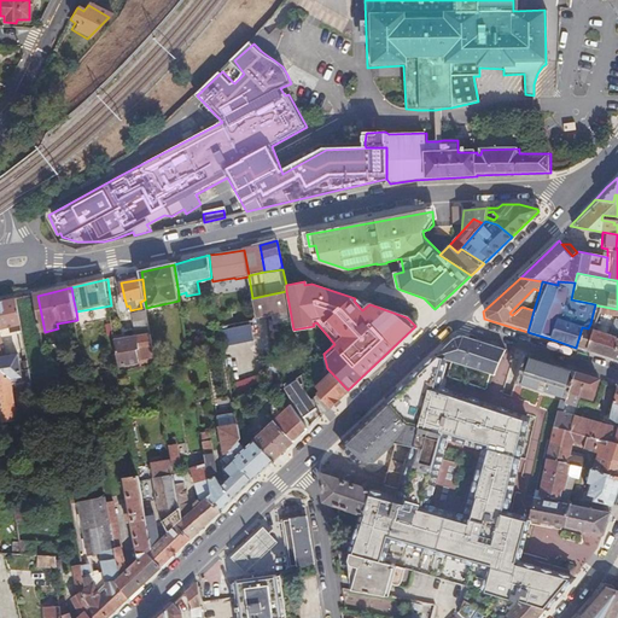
[(286,291),(252,298),(256,316),(290,309),(286,291)]
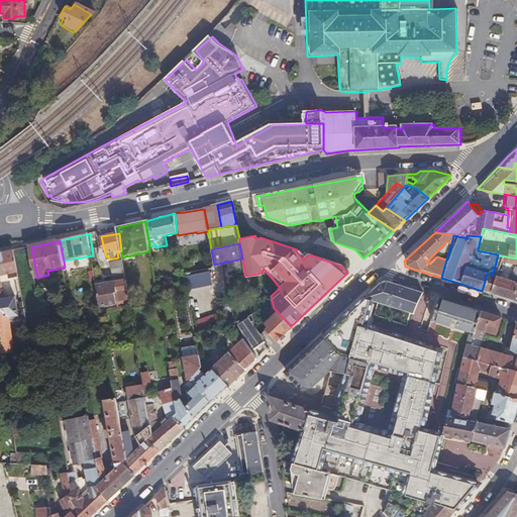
[(11,250),(8,251),(11,257),(15,274),(9,275),(9,279),(18,278),(14,249),(11,250)]
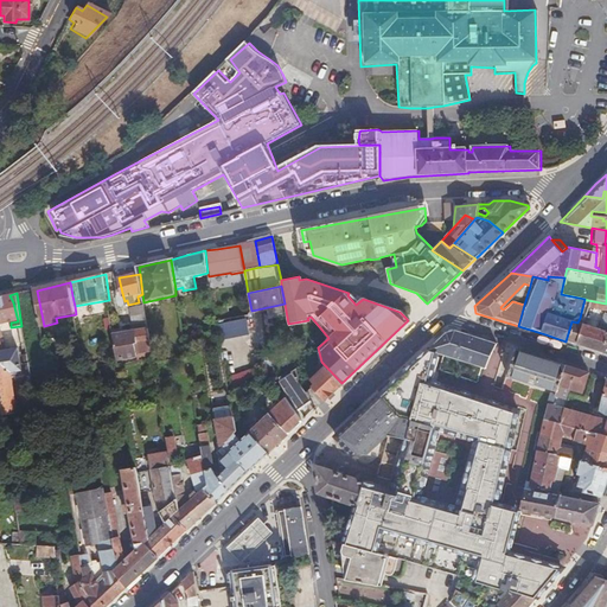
[(0,296),(0,351),(2,351),(1,345),(6,344),(5,338),(0,338),(0,333),(0,324),(11,323),(18,321),(13,302),(10,295),(0,296)]
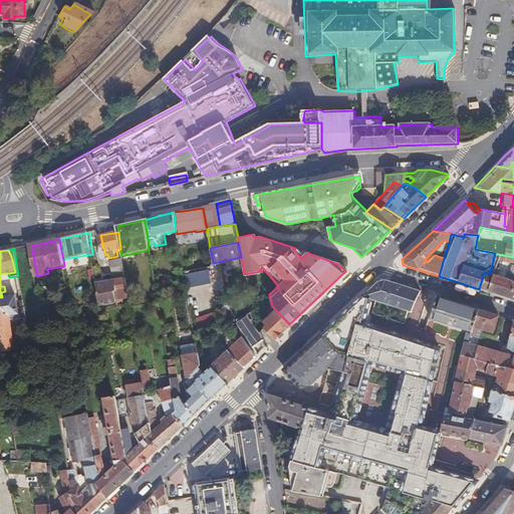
[(511,262),(513,257),(497,254),(496,259),(511,262)]
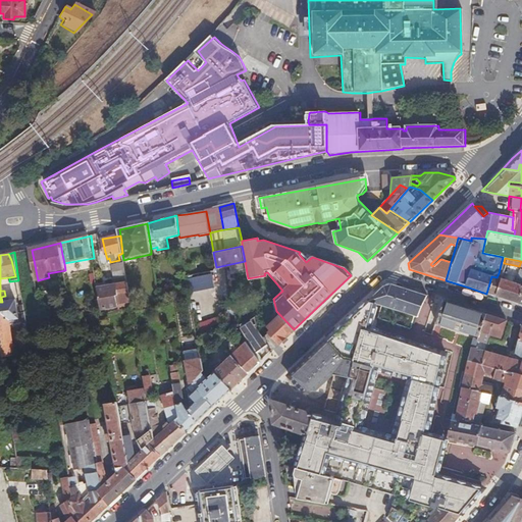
[(116,266),(118,278),(125,277),(121,262),(119,262),(119,265),(116,266)]
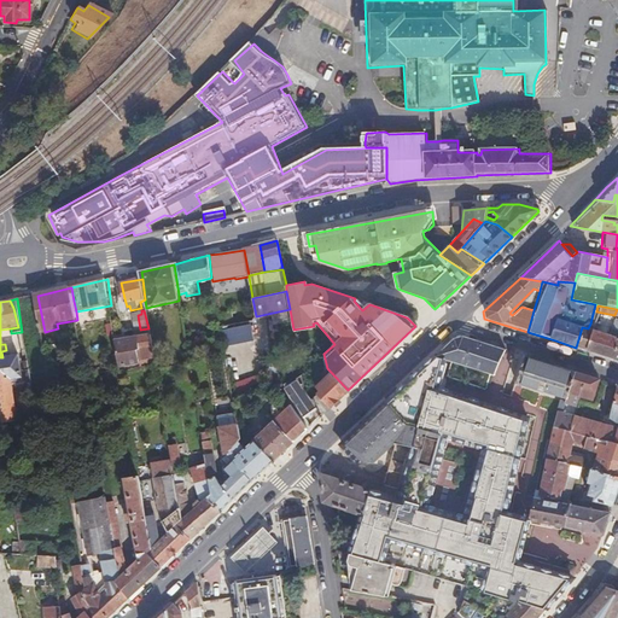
[(234,321),(233,312),(220,314),(222,324),(234,321)]
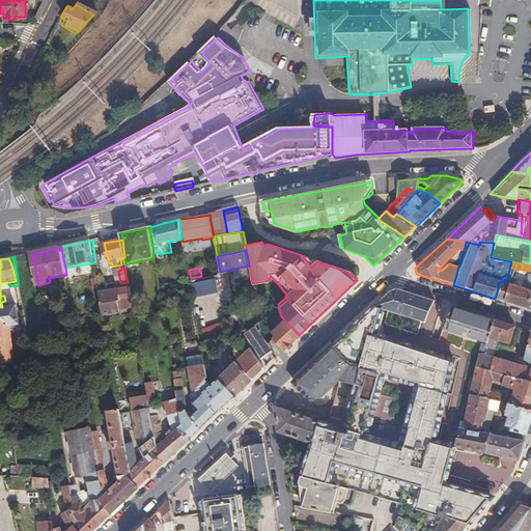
[(513,304),(525,307),(530,290),(530,289),(530,274),(527,274),(523,287),(508,283),(505,282),(500,281),(495,299),(513,304)]
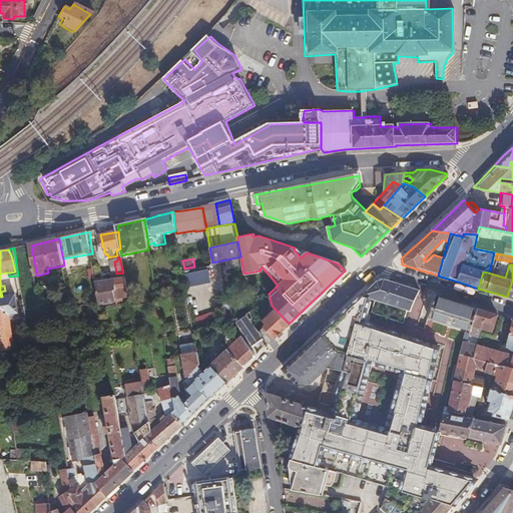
[(186,287),(211,283),(209,268),(183,273),(186,287)]
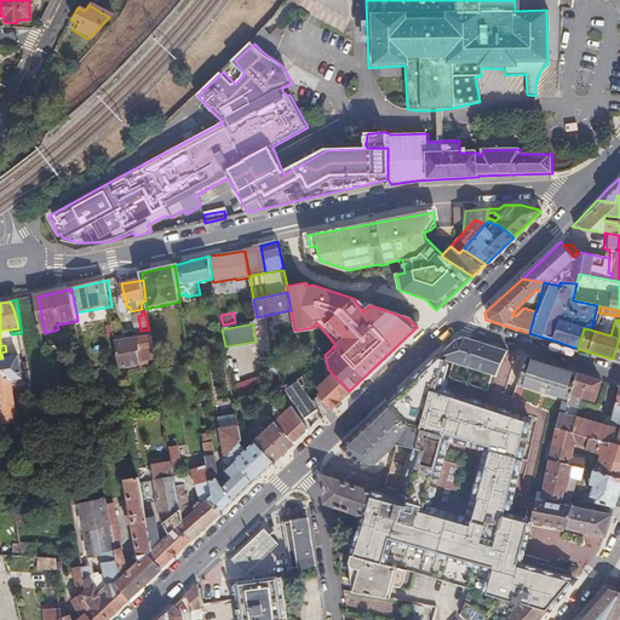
[(452,340),(432,359),(443,362),(493,378),(503,352),(487,346),(458,337),(457,338),(454,338),(452,340)]
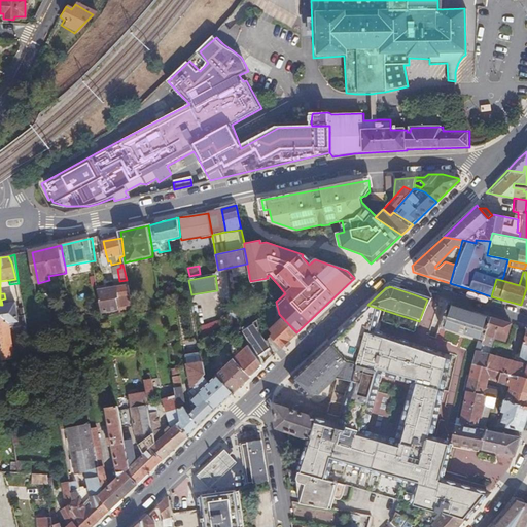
[(120,288),(101,292),(103,303),(105,313),(120,311),(119,307),(119,301),(129,297),(130,297),(128,287),(120,288)]
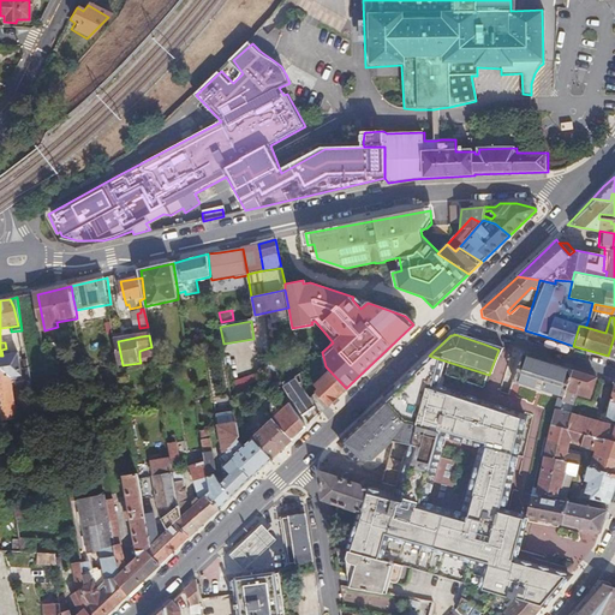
[(153,354),(150,347),(139,351),(139,358),(153,354)]
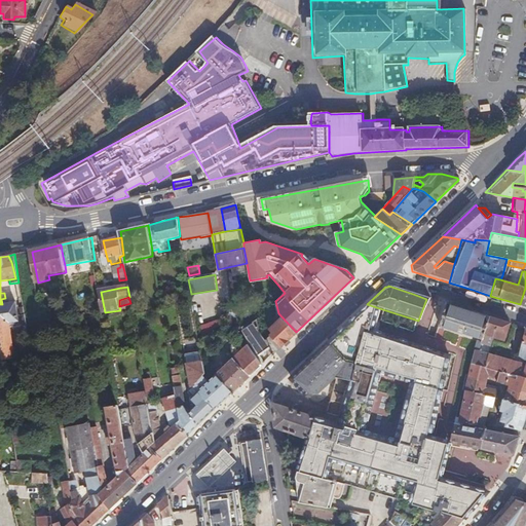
[(15,302),(2,304),(0,304),(0,354),(1,361),(14,359),(11,337),(12,337),(10,323),(19,321),(16,309),(15,302)]
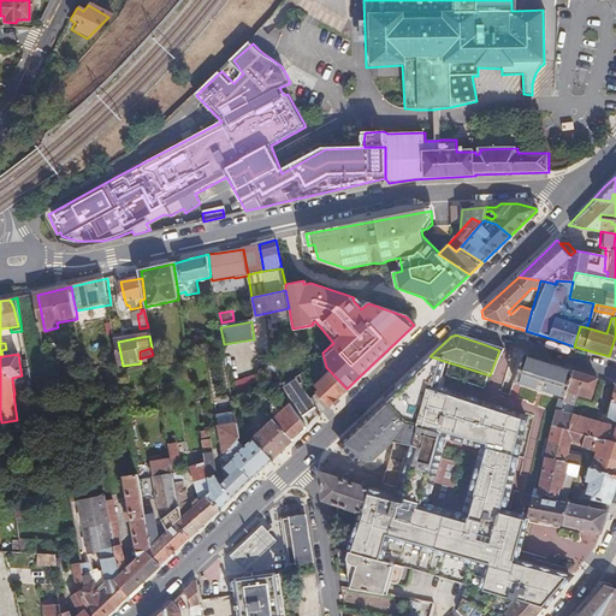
[(114,371),(123,369),(123,366),(120,354),(113,356),(114,371)]
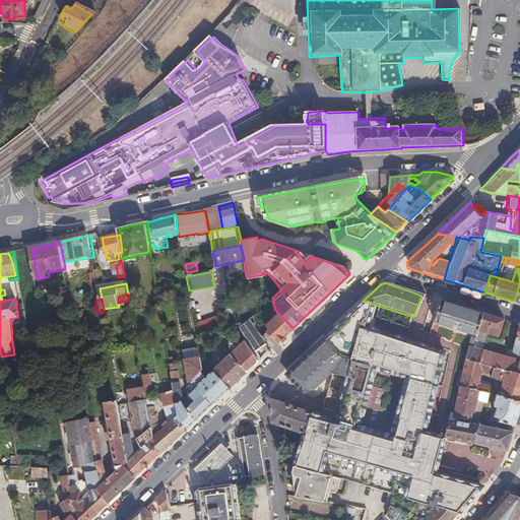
[(462,307),(438,299),(432,321),(474,335),(480,313),(462,307)]
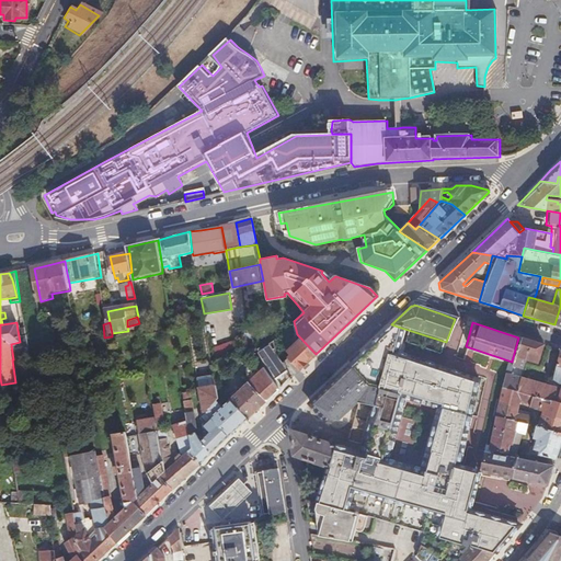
[(374,386),(357,454),(342,450),(331,447),(324,468),(322,473),(318,488),(309,485),(307,492),(316,495),(312,504),(362,518),(422,535),(465,547),(467,546),(492,553),(504,538),(515,525),(466,513),(476,473),(467,471),(455,468),(473,380),(444,370),(409,358),(392,353),(401,328),(391,324),(346,366),(362,382),(374,386)]
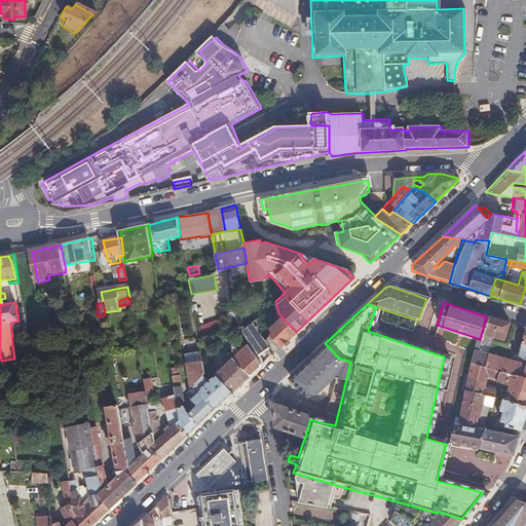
[(29,334),(24,307),(20,308),(24,335),(29,334)]
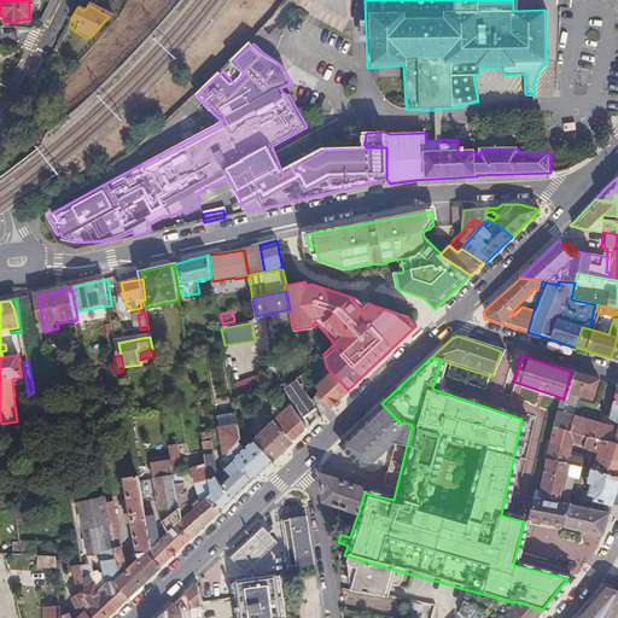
[(564,398),(563,403),(572,406),(576,396),(589,400),(595,380),(588,378),(571,372),(564,398)]
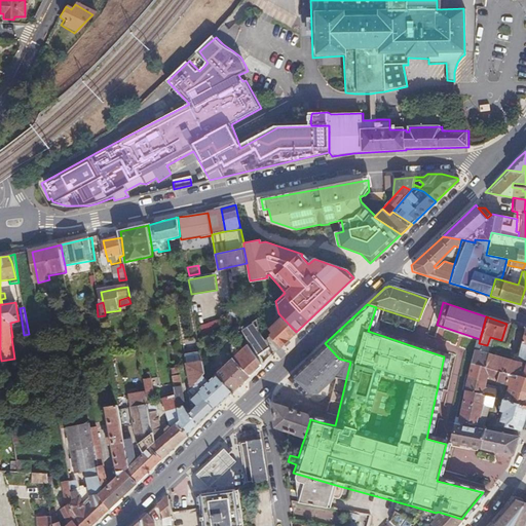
[(293,333),(292,331),(279,318),(267,330),(269,333),(262,340),(266,346),(271,351),(271,352),(284,341),(293,333)]
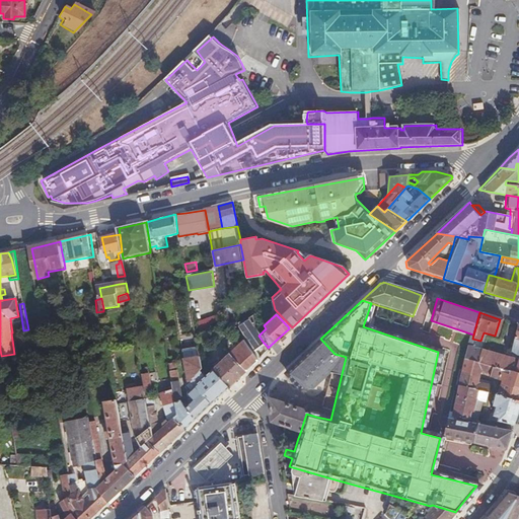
[(251,351),(263,342),(258,336),(252,329),(250,318),(250,316),(235,326),(251,351)]
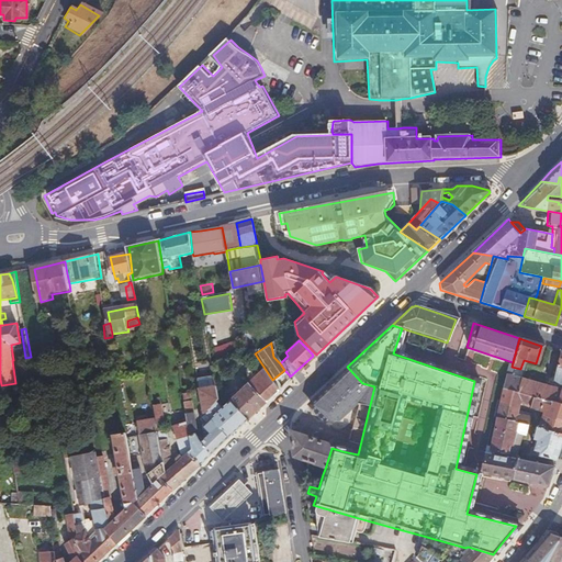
[(561,352),(557,351),(554,363),(551,380),(560,386),(561,386),(561,352)]
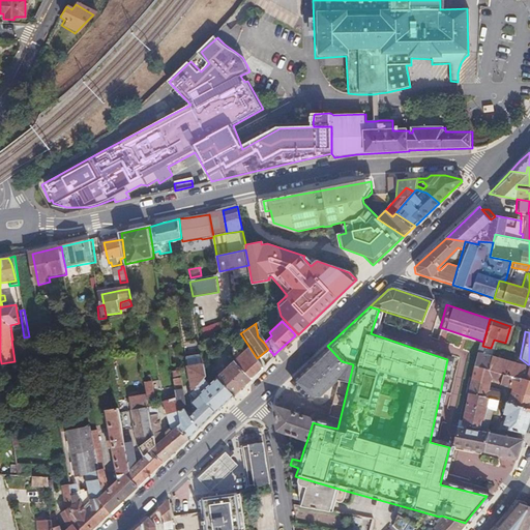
[(327,346),(289,382),(303,398),(305,394),(315,396),(334,381),(323,425),(337,429),(353,364),(342,361),(327,346)]
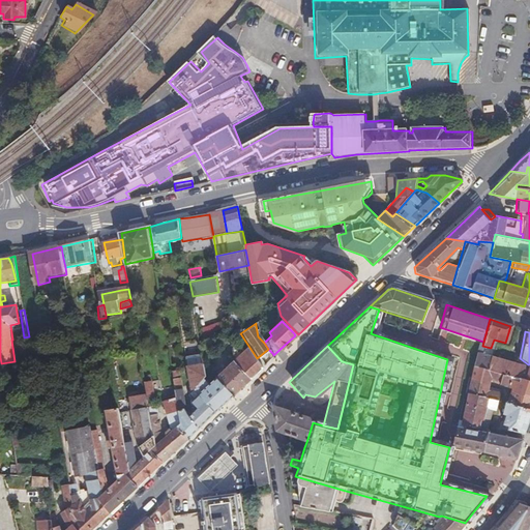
[(257,371),(260,367),(245,348),(207,384),(201,378),(193,389),(197,393),(213,411),(257,371)]
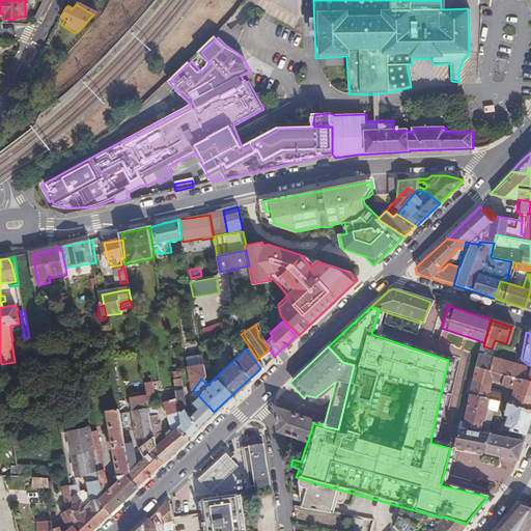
[(199,354),(184,357),(190,390),(193,390),(201,379),(203,376),(199,354)]
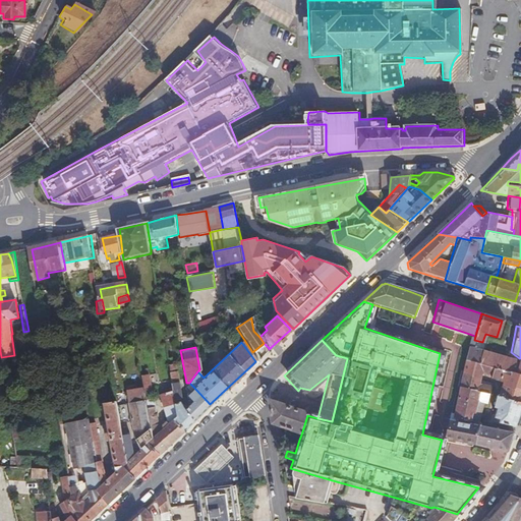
[(480,351),(467,348),(464,360),(477,364),(480,351)]
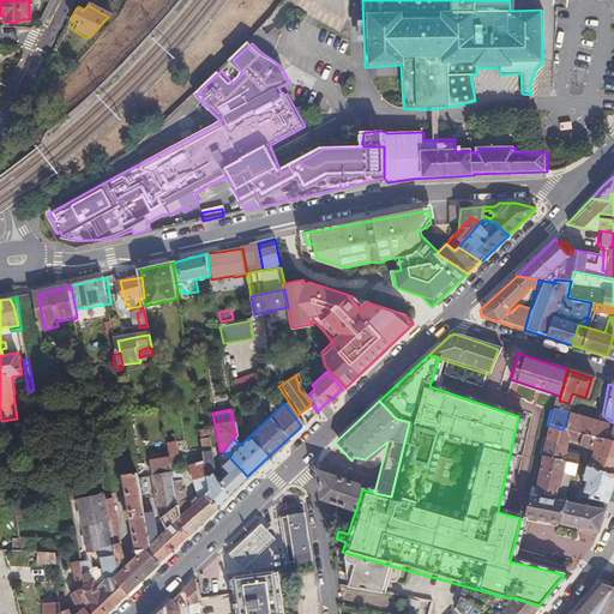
[(611,427),(566,414),(563,429),(581,434),(606,441),(607,439),(611,427)]
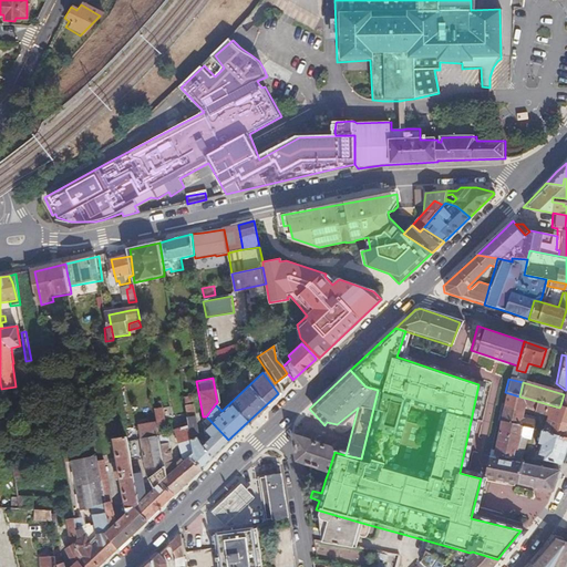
[(519,397),(505,392),(503,405),(523,411),(524,408),(534,411),(536,401),(519,397)]
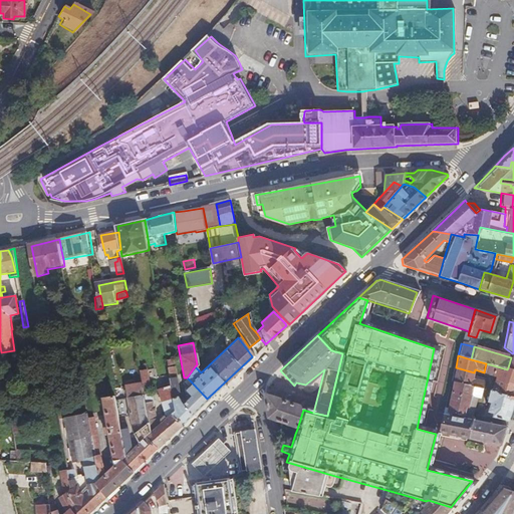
[(170,358),(165,359),(169,384),(171,392),(176,391),(173,376),(171,376),(169,368),(172,368),(171,366),(170,358)]
